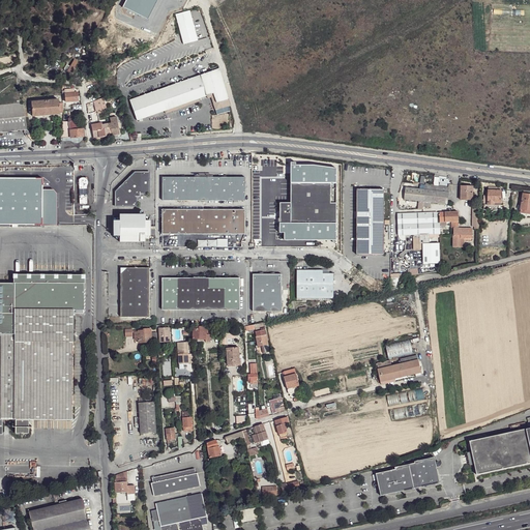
[(204,38),(197,9),(176,15),(178,22),(183,43),(202,39),(204,38)]
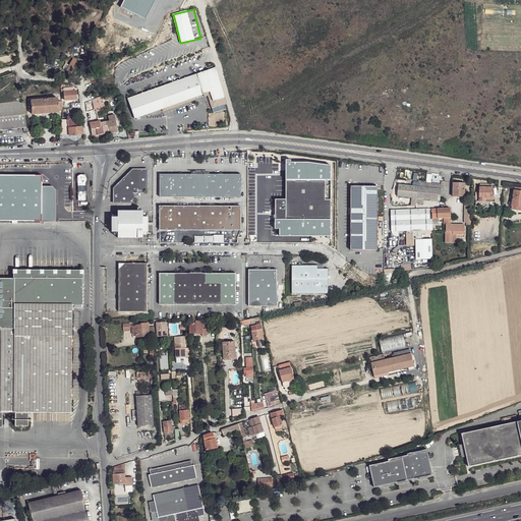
[(126,36),(129,37),(131,32),(119,25),(120,23),(115,21),(113,23),(110,21),(107,27),(115,33),(114,36),(123,41),(126,36)]
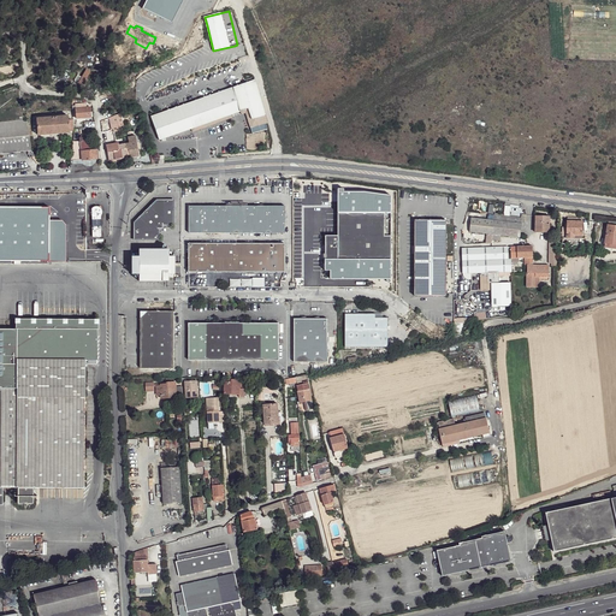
[(150,116),(158,136),(154,137),(155,141),(247,110),(250,120),(267,114),(255,81),(150,116)]
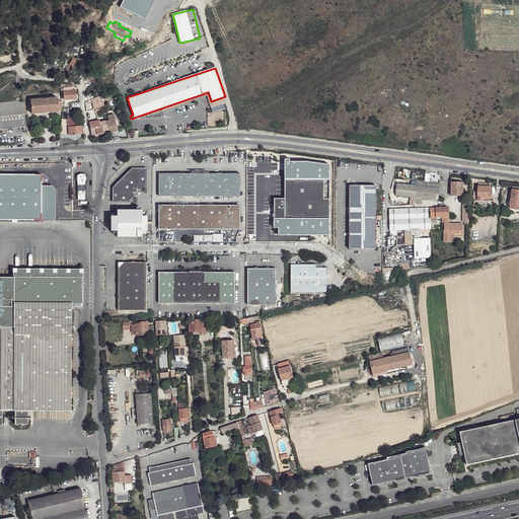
[(64,91),(64,99),(77,98),(76,90),(64,91)]
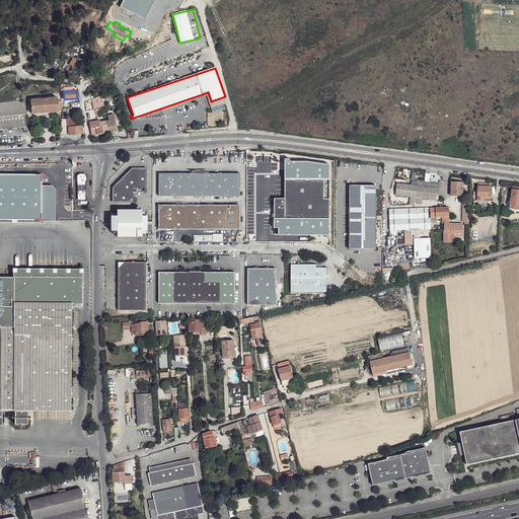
[(30,99),(31,114),(59,112),(59,110),(61,110),(61,100),(58,101),(57,97),(30,99)]
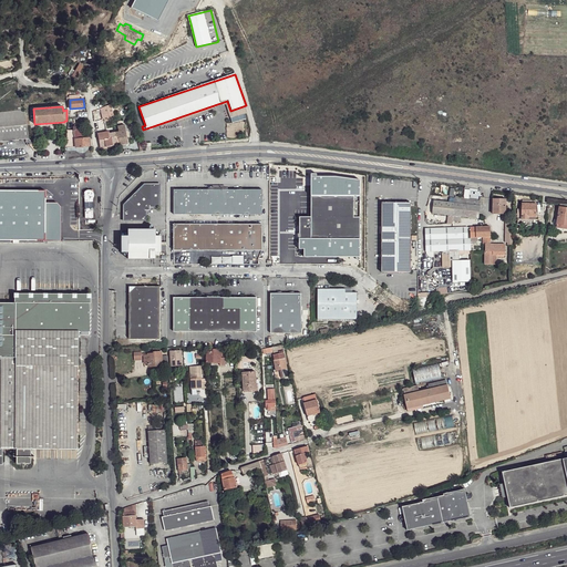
[(0,112),(0,126),(28,125),(26,110),(0,112)]
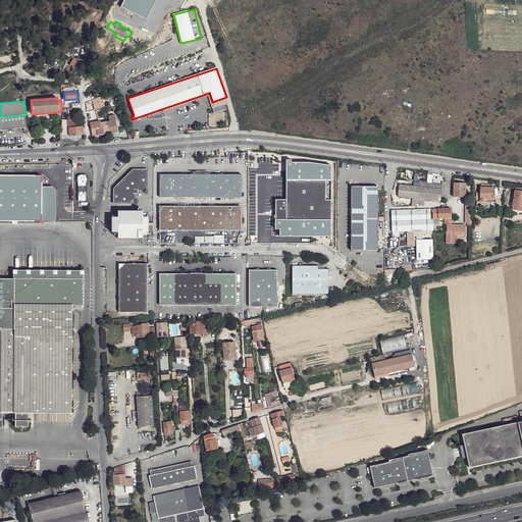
[(88,112),(89,118),(98,115),(97,113),(96,109),(88,112)]
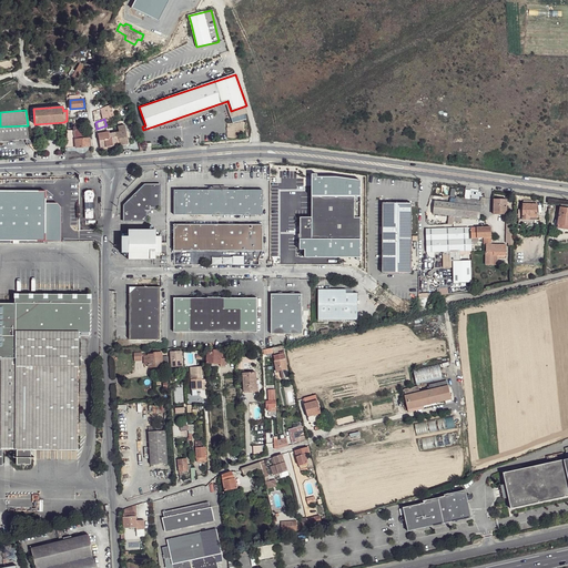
[(0,141),(29,139),(28,125),(0,127),(0,141)]
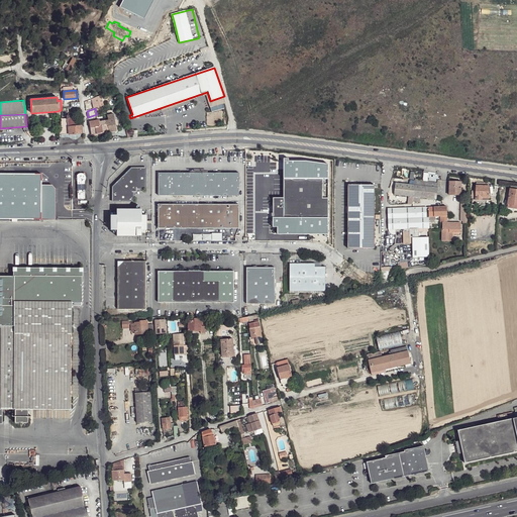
[(104,121),(105,125),(106,125),(107,132),(116,131),(113,114),(107,115),(108,120),(105,121),(104,121)]
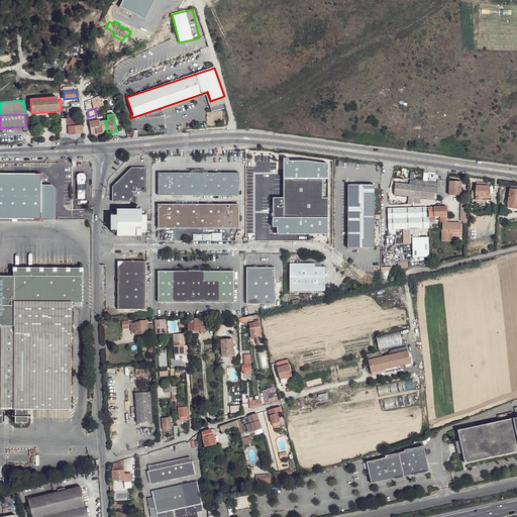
[(78,117),(67,118),(68,126),(78,126),(78,117)]
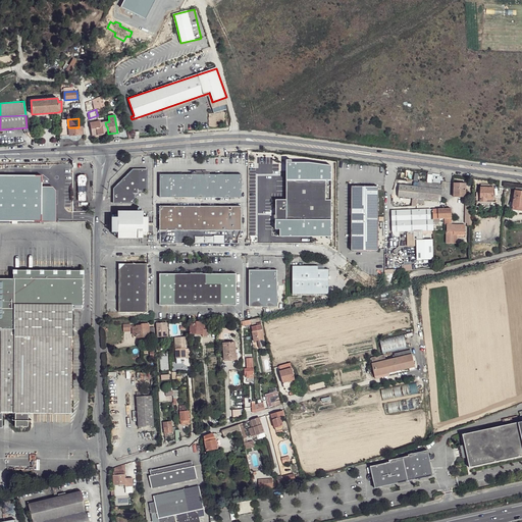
[(68,127),(67,119),(62,119),(60,137),(69,136),(68,127)]
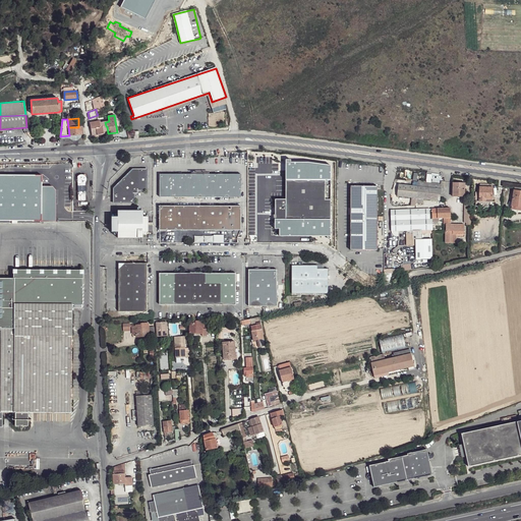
[(100,121),(90,123),(91,129),(92,136),(108,133),(107,126),(106,126),(105,122),(100,123),(100,121)]
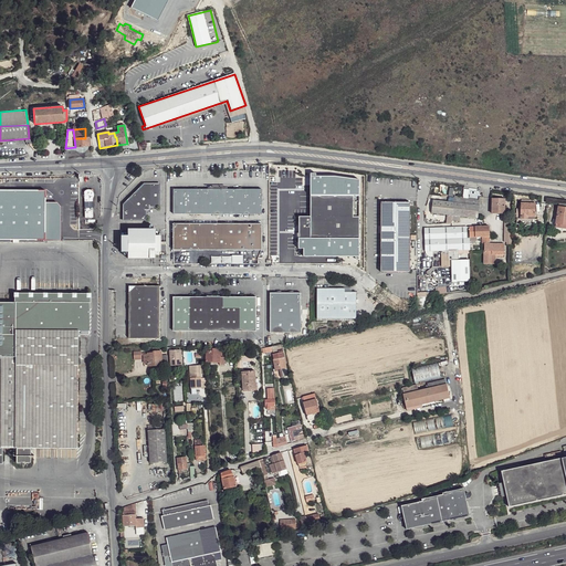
[(74,138),(75,147),(88,146),(88,137),(85,138),(74,138)]
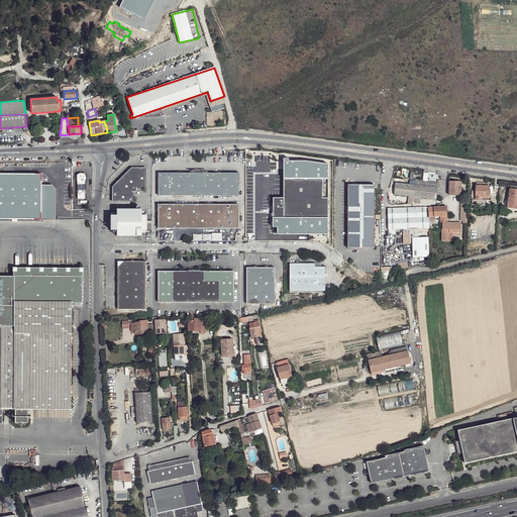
[(145,169),(131,169),(113,187),(113,201),(133,201),(133,197),(133,192),(136,192),(136,189),(141,189),(145,189),(145,169)]
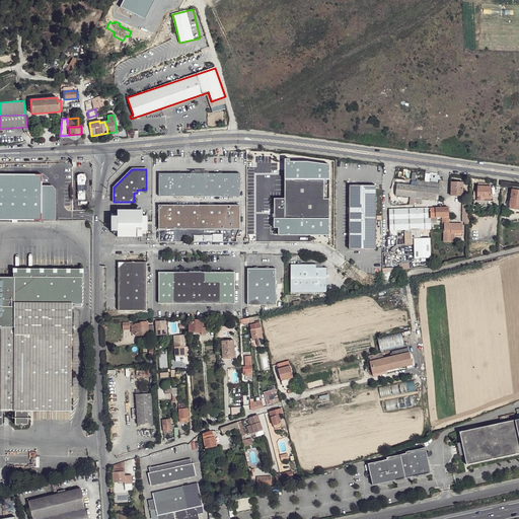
[(85,173),(77,174),(79,206),(86,206),(85,173)]
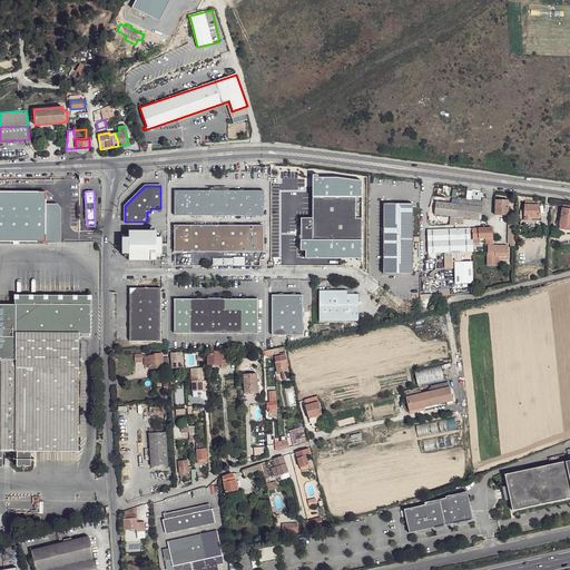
[(175,190),(175,216),(264,216),(264,190),(175,190)]
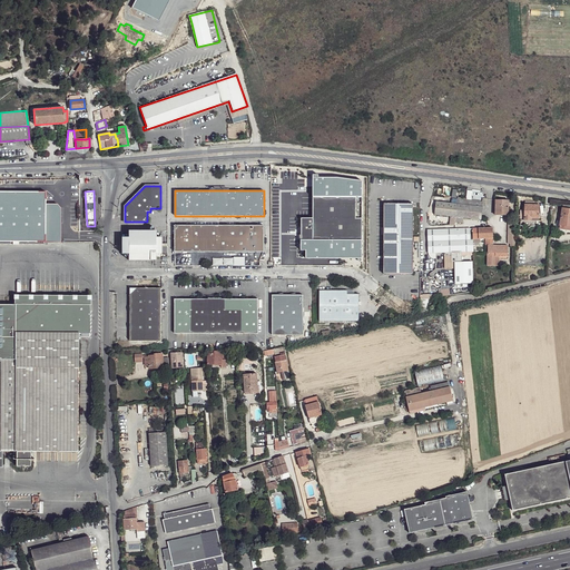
[(363,197),(313,197),(313,218),(302,218),(302,239),(331,239),(362,239),(363,197)]
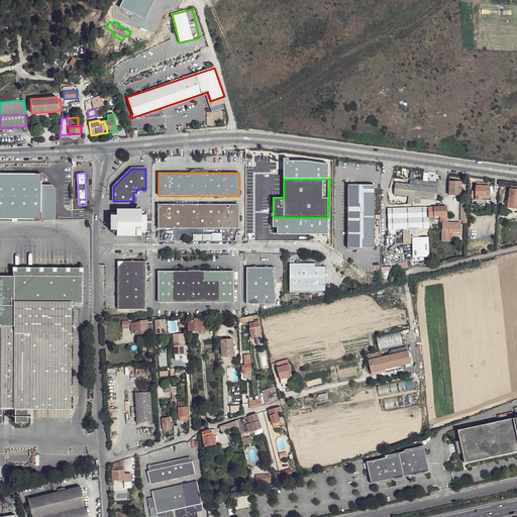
[(449,182),(449,195),(460,195),(460,182),(449,182)]
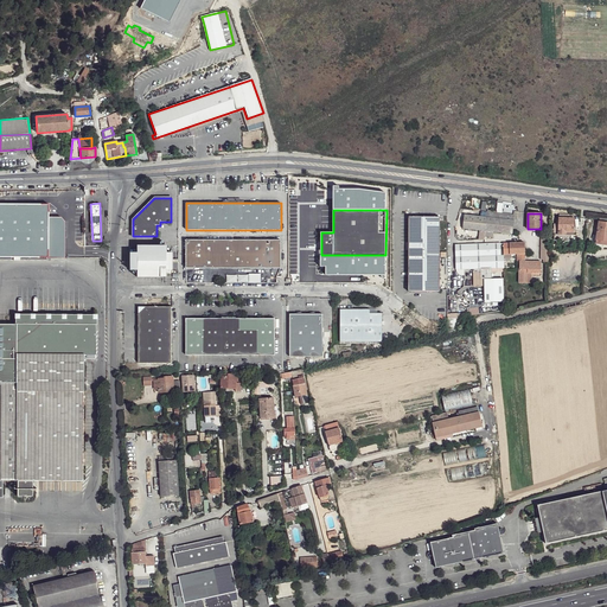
[(465,215),(464,229),(480,230),(479,240),(485,240),(485,237),(493,237),(493,232),(512,235),(515,221),(513,221),(496,218),(487,217),(465,215)]
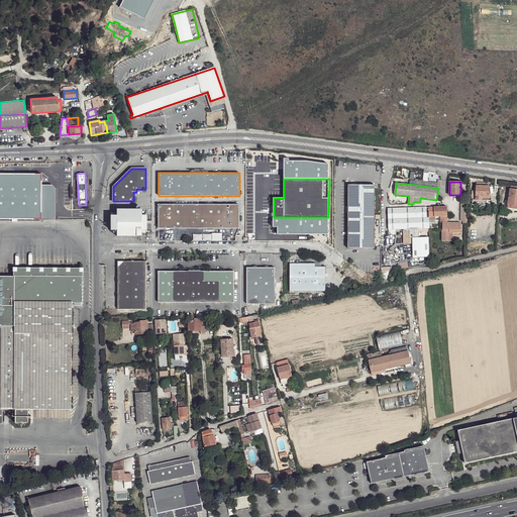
[(348,185),(348,248),(375,248),(375,185),(348,185)]
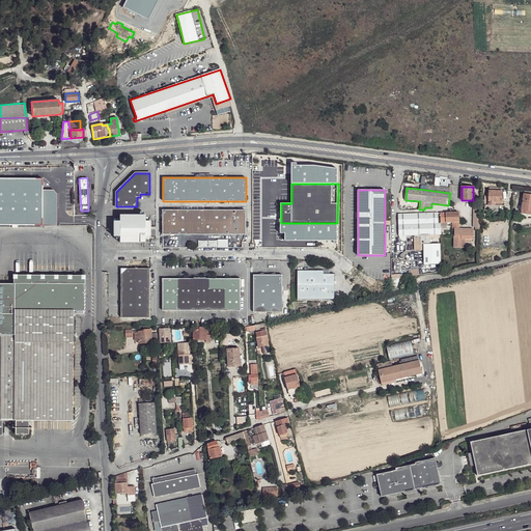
[(488,200),(488,205),(495,205),(495,203),(502,203),(502,191),(490,191),(488,195),(488,200)]
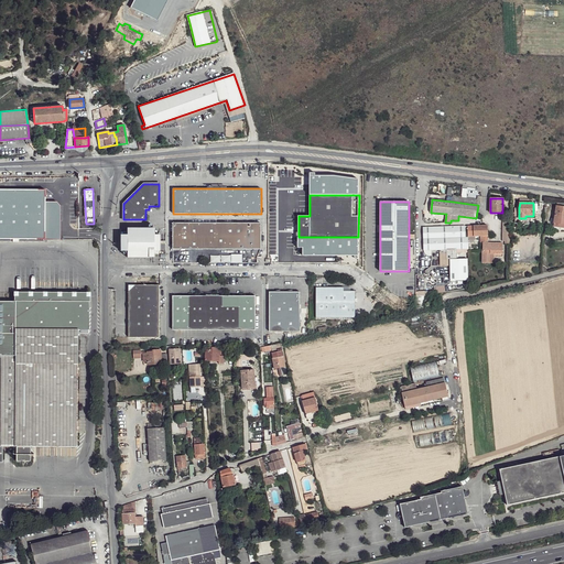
[(149,209),(145,209),(145,215),(154,206),(149,206),(149,209)]
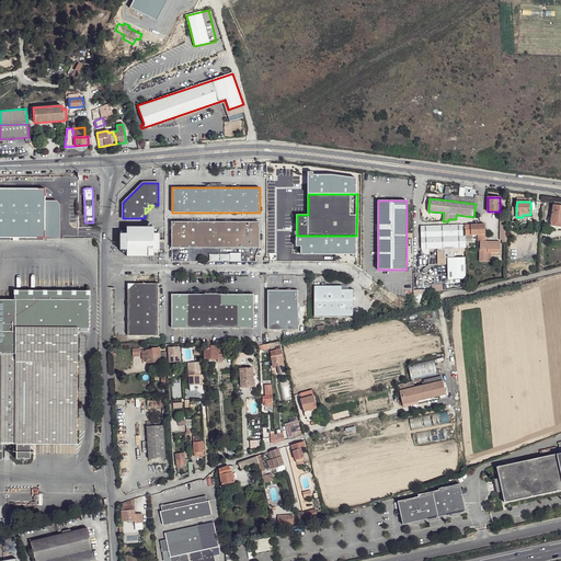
[(560,206),(553,205),(551,221),(560,222),(560,206)]
